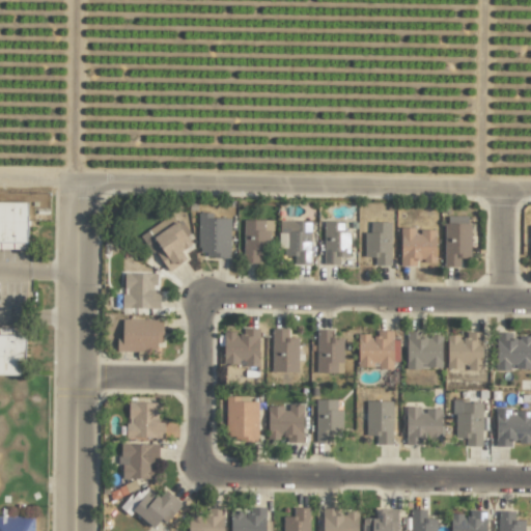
[(27,202),(0,201),(0,243),(26,243),(27,202)]
